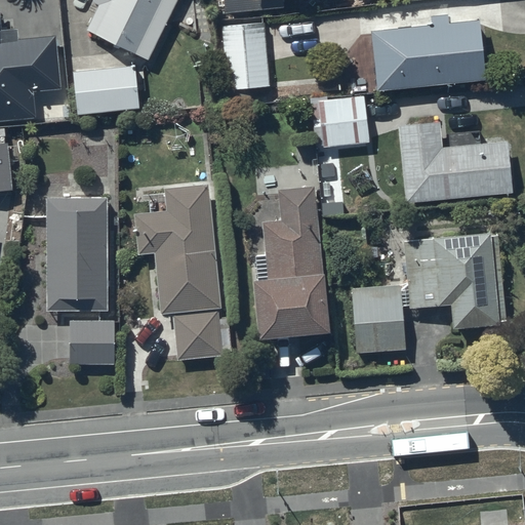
[(99,4),(87,30),(150,61),(179,0),(92,0),(92,1),(99,4)]
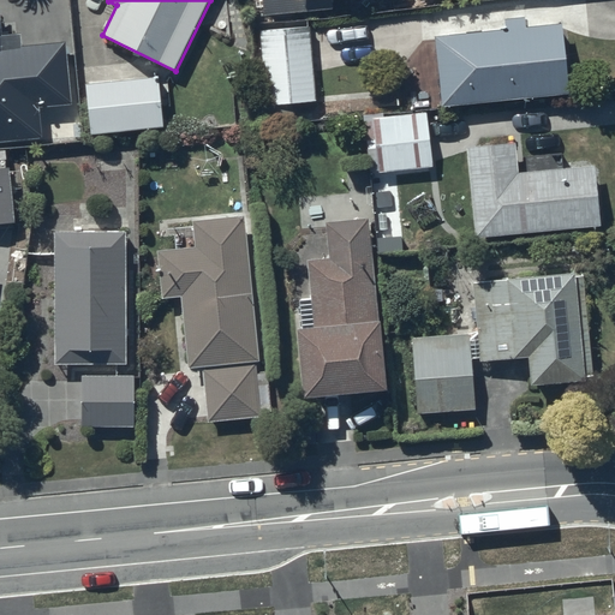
[(261,0),(262,17),(329,11),(328,0),(261,0)]
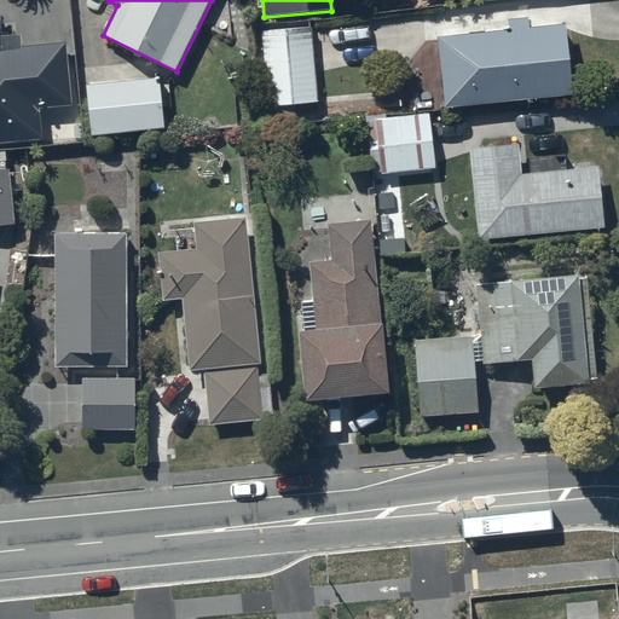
[(0,152),(25,151),(25,143),(34,142),(34,140),(42,139),(40,109),(73,106),(68,45),(24,48),(24,35),(4,36),(1,7),(0,7),(0,152)]
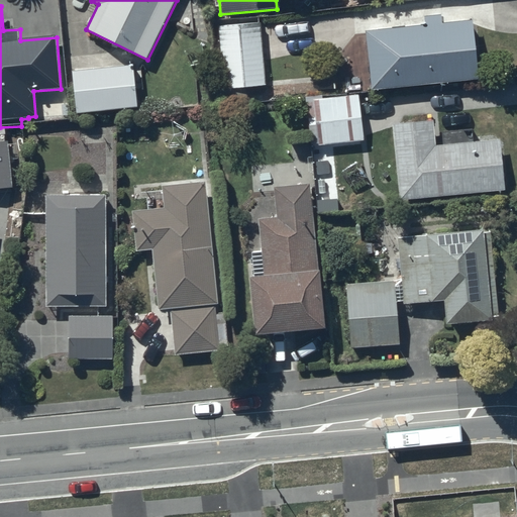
[(366,30),(371,90),(478,82),(473,21),(441,23),(441,16),(424,17),(425,26),(366,30)]
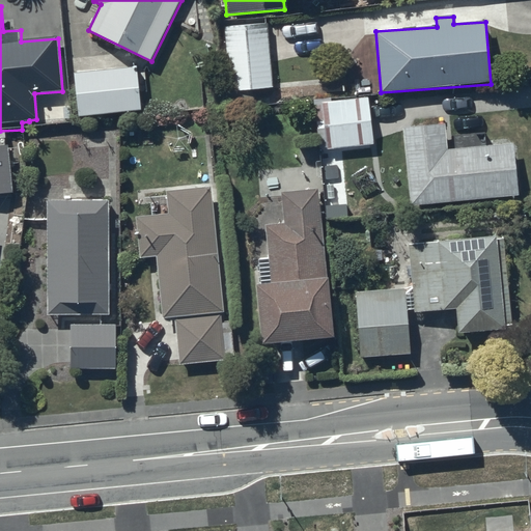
[(266,20),(224,23),(229,86),(272,82),(266,20)]
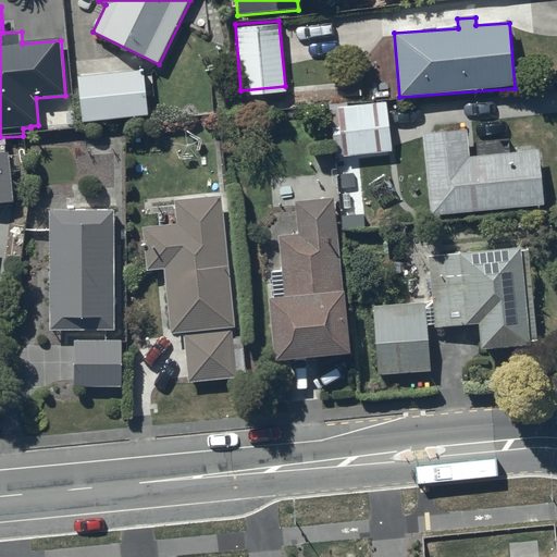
[(76,77),(81,124),(148,119),(147,98),(151,97),(149,81),(145,82),(144,72),(76,77)]
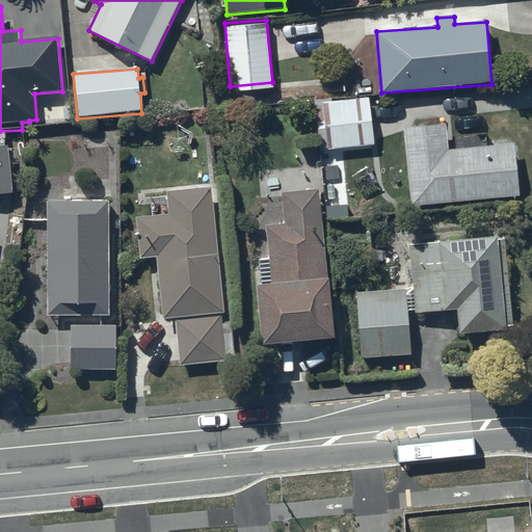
[(317,126),(318,145),(375,142),(372,94),(331,97),(331,95),(316,96),(316,97),(297,98),(297,107),(289,107),(290,128),(317,126)]
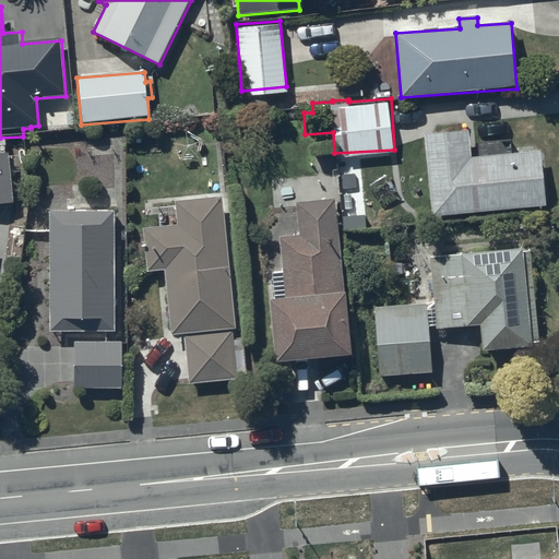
[(470,131),(425,134),(432,217),(545,207),(539,153),(473,158),(470,131)]
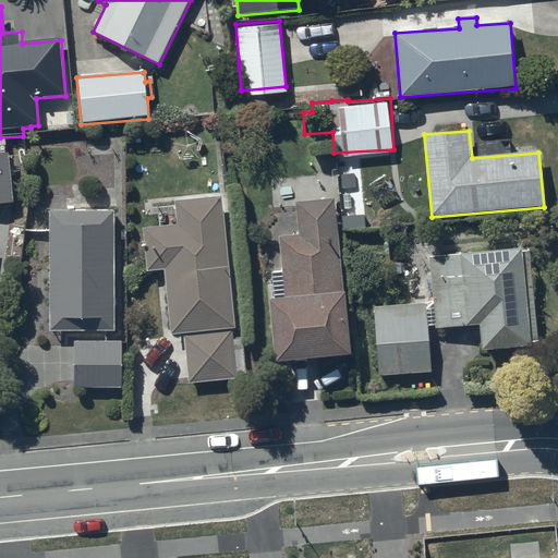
[(0,205),(14,204),(11,155),(8,155),(7,142),(0,142),(0,205)]
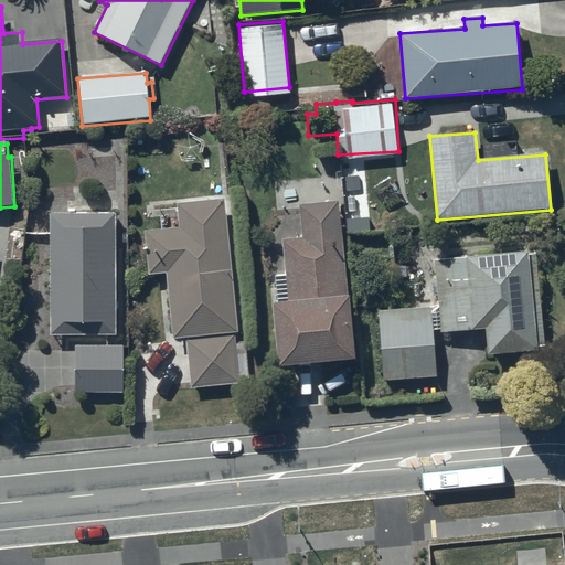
[(238,327),(224,192),(177,196),(178,202),(157,204),(159,222),(144,224),(149,269),(167,267),(173,333),(185,331),(190,383),(241,377),(235,327),(238,327)]
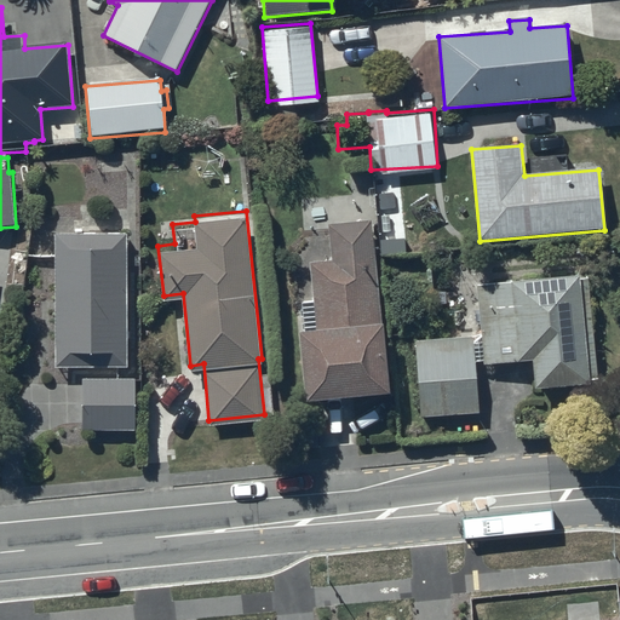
[(305,336),(300,336),(308,405),(390,396),(373,229),(359,231),(357,220),(340,223),(342,231),(328,234),(329,246),(316,247),(319,270),(310,270),(315,310),(303,311),(305,336)]
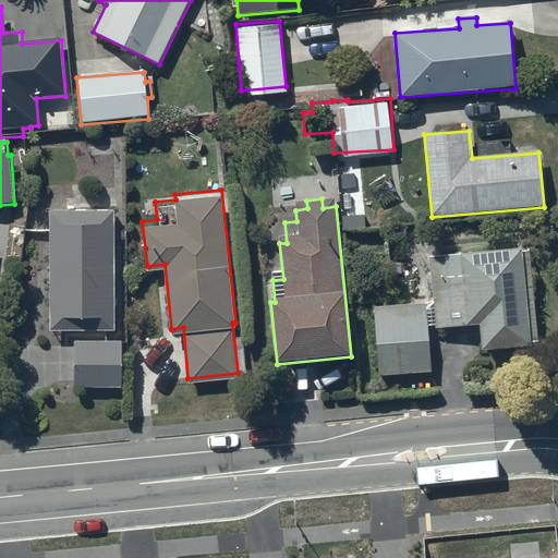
[(114,205),(48,205),(48,326),(114,326),(114,205)]
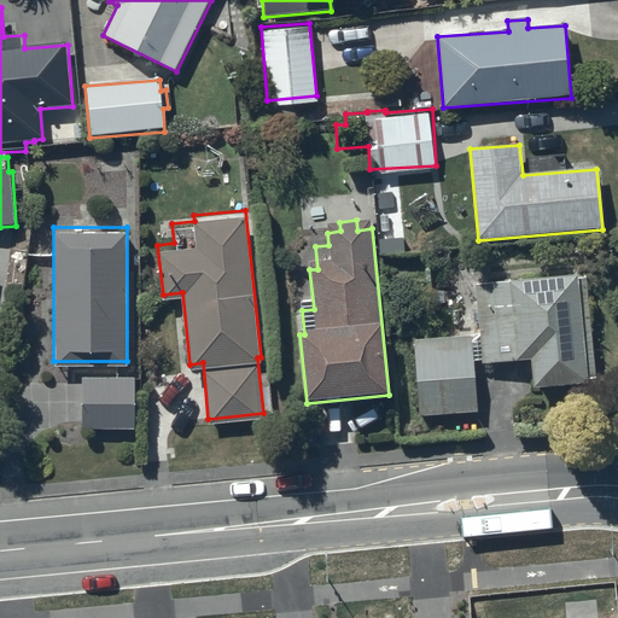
[(577,275),(474,286),(479,325),(468,326),(471,354),(413,360),(419,420),(481,414),(474,363),(483,362),(483,365),(530,360),(534,389),(587,383),(587,379),(596,378),(589,315),(582,316),(579,297),(589,296),(587,278),(577,279),(577,275)]
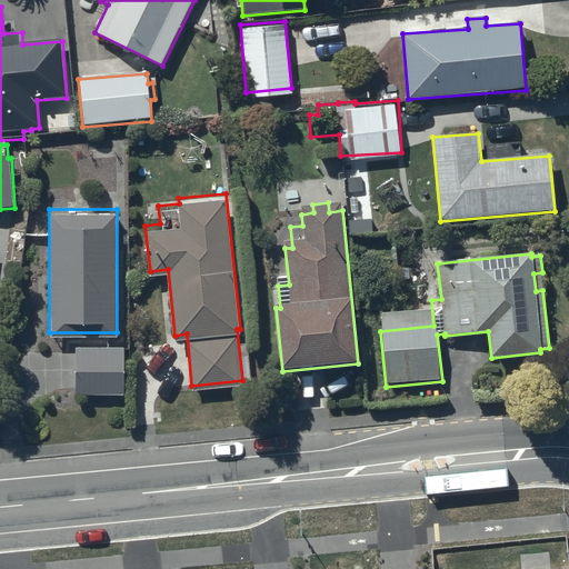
[(125,343),(76,343),(76,390),(125,390),(125,343)]
